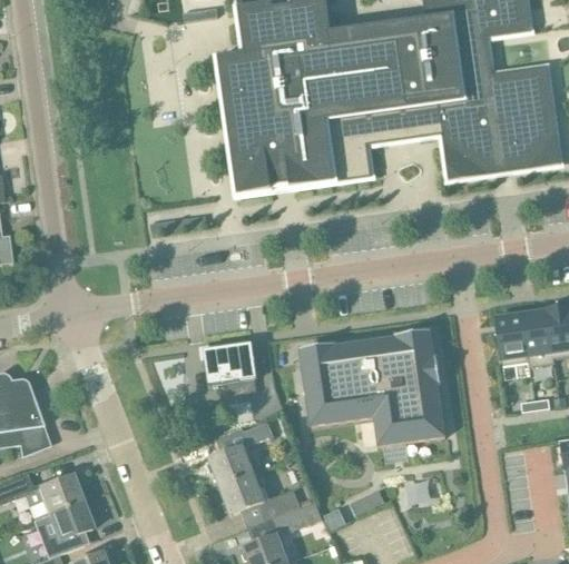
[(243,52),(216,56),(236,195),(271,190),(271,186),(315,179),(315,184),(371,176),(366,144),(441,134),(447,179),(491,172),(491,168),(513,165),(514,170),(531,167),(559,164),(546,66),(491,73),(486,37),(525,31),(521,6),(526,6),(526,0),(421,0),(424,18),(329,31),(324,0),(235,0),(237,13),(243,52)]
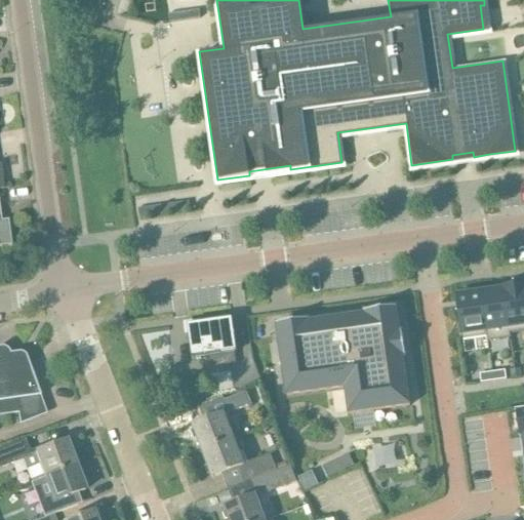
[(183,8),(167,10),(168,16),(168,18),(200,14),(199,11),(198,5),(183,8)]
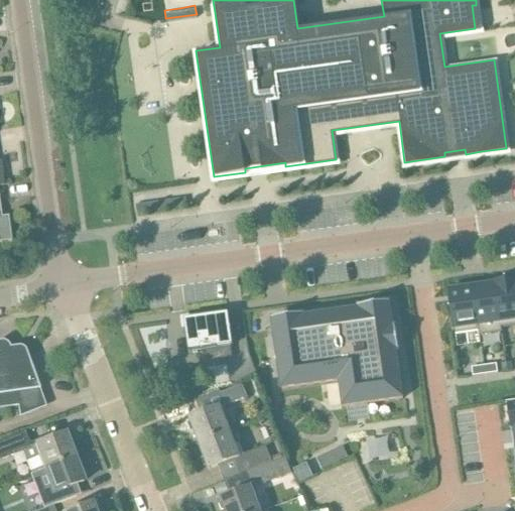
[(184,194),(134,201),(135,209),(185,202),(184,194)]
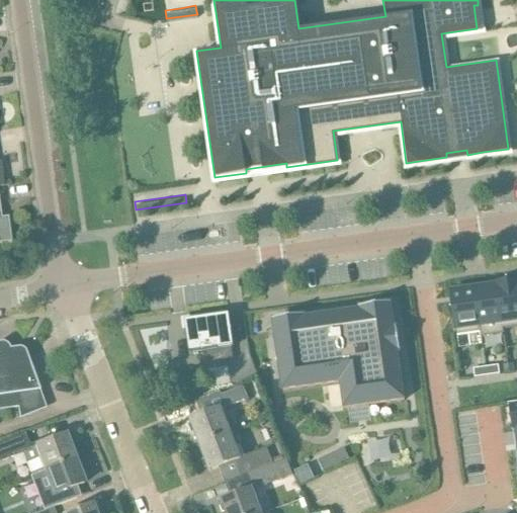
[(0,239),(10,238),(7,212),(0,214),(0,239)]
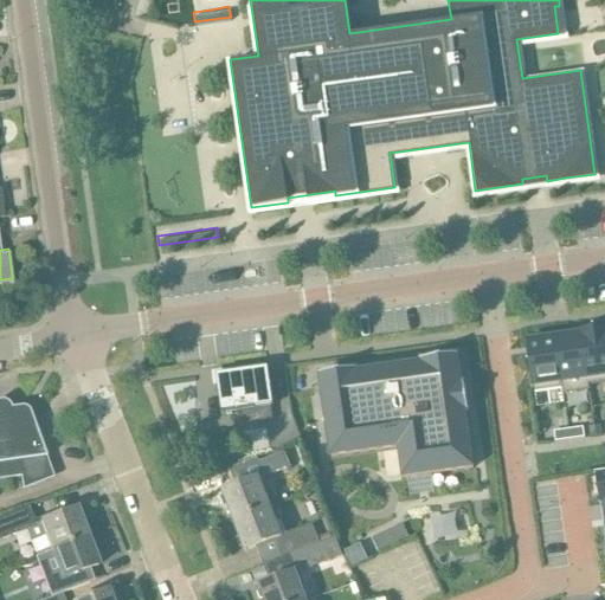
[(604,324),(580,329),(587,380),(589,380),(604,378),(604,324)]
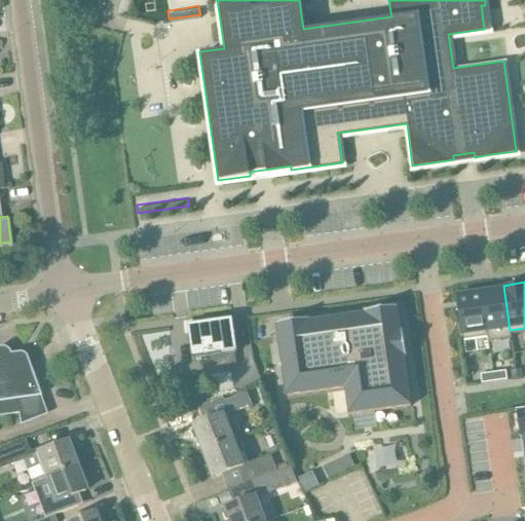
[(503,286),(481,289),(487,333),(486,334),(487,339),(512,335),(511,330),(510,330),(503,286)]
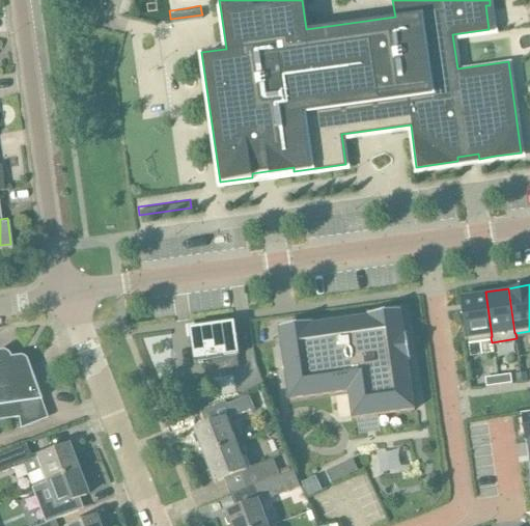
[(485,292),(462,296),(468,340),(491,337),(492,336),(485,292)]
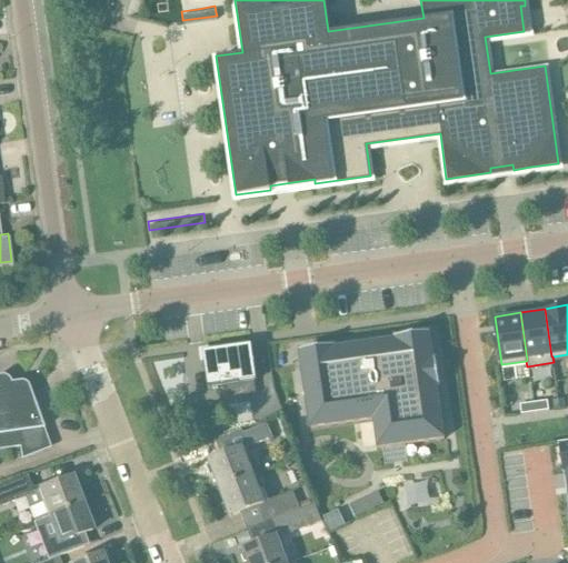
[(335,341),(298,345),(309,424),(372,416),(377,444),(444,435),(437,381),(438,381),(435,354),(432,355),(429,328),(394,333),(394,335),(335,343),(335,341)]
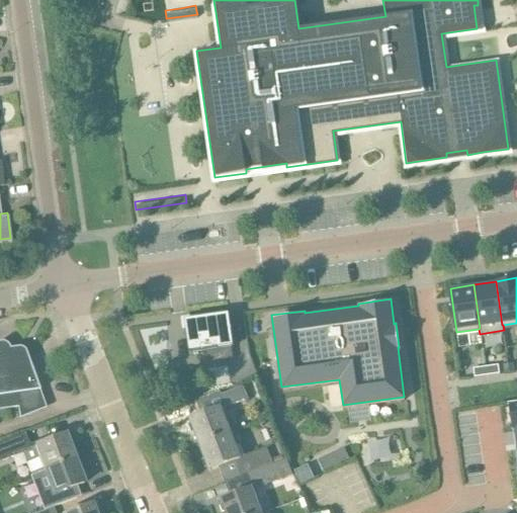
[(204,346),(206,358),(227,355),(232,355),(230,343),(233,342),(231,331),(228,311),(183,317),(188,349),(204,346)]
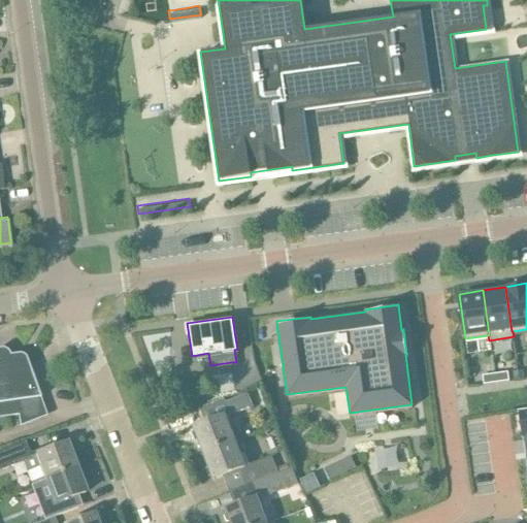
[(0,412),(18,410),(22,420),(44,412),(37,393),(38,393),(25,357),(17,352),(9,353),(8,350),(6,348),(4,347),(2,346),(0,346),(0,412)]
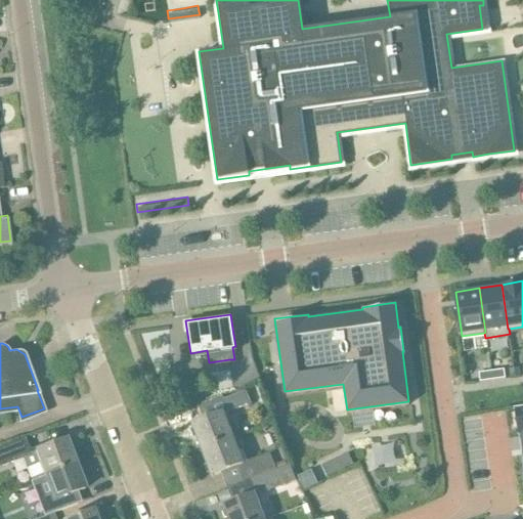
[(503,365),(490,368),(491,377),(505,375),(503,365)]
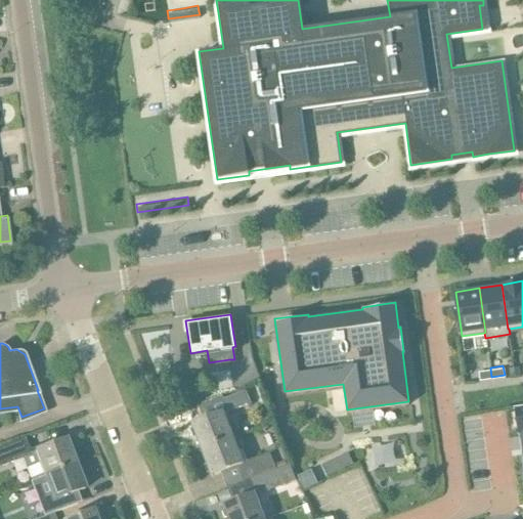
[(490,368),(477,370),(478,379),(491,377),(490,368)]
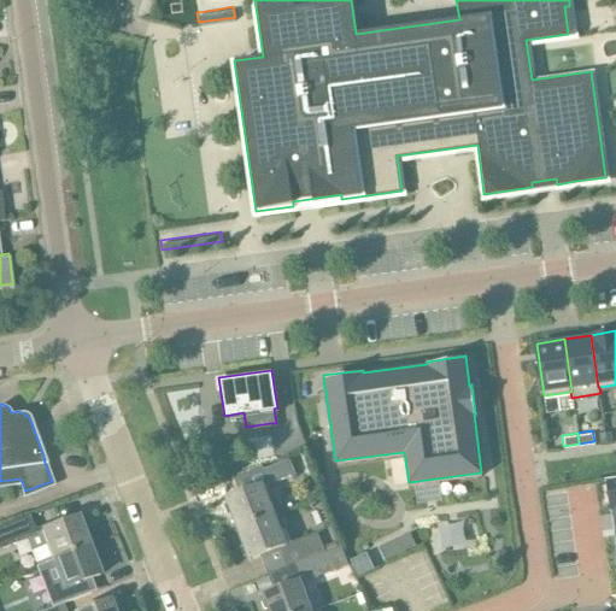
[(226,495),(236,527),(274,512),(267,495),(271,493),(268,481),(294,471),(288,456),(262,465),(260,462),(232,473),(239,491),(226,495)]
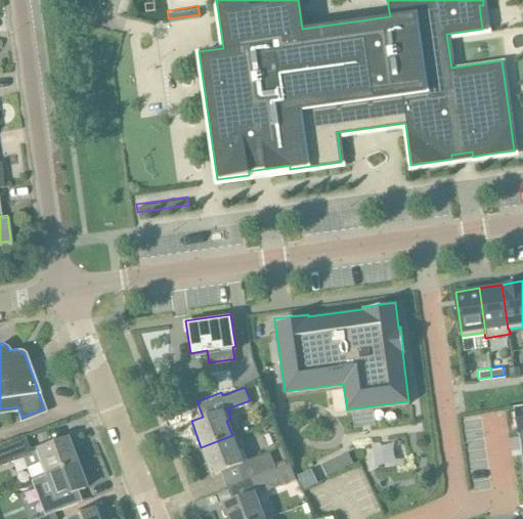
[(522,405),(514,407),(517,435),(519,434),(518,434),(522,433),(522,405)]
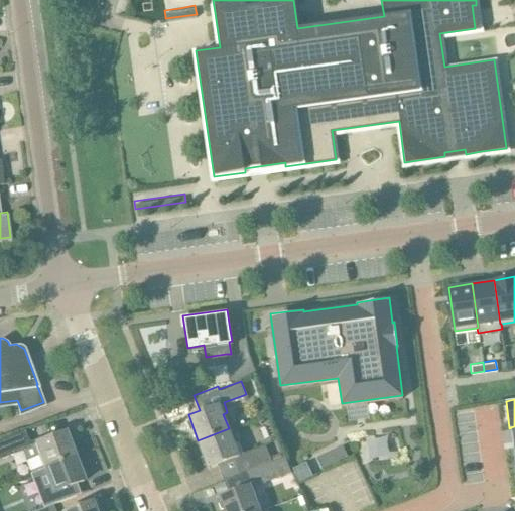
[(74,453),(65,429),(47,436),(45,432),(27,439),(23,427),(0,436),(0,454),(20,446),(29,470),(41,465),(74,453)]
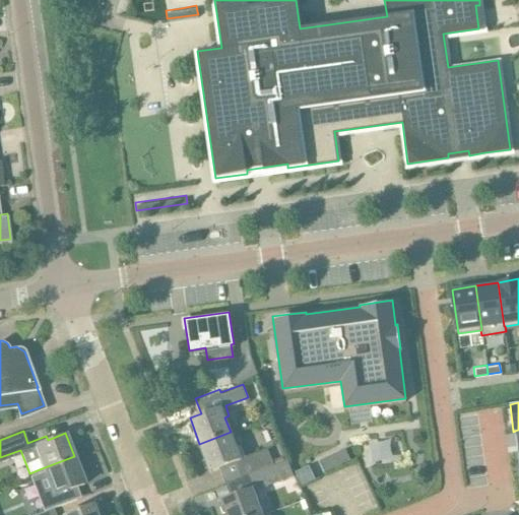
[(224,480),(273,461),(266,445),(240,456),(231,432),(199,444),(209,468),(218,465),(224,480)]
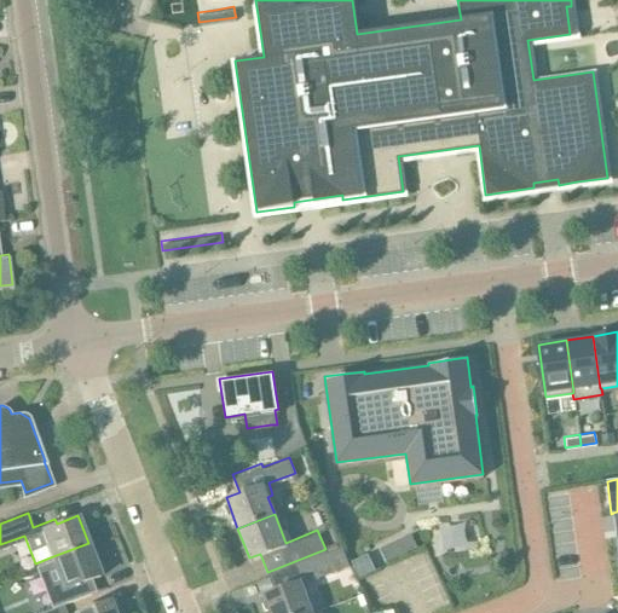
[(440,548),(472,539),(466,518),(434,526),(440,548)]
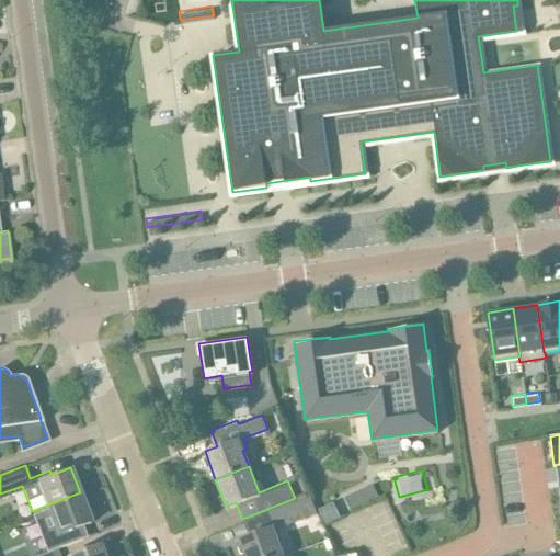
[(372,483),(343,495),(349,507),(377,494),(372,483)]
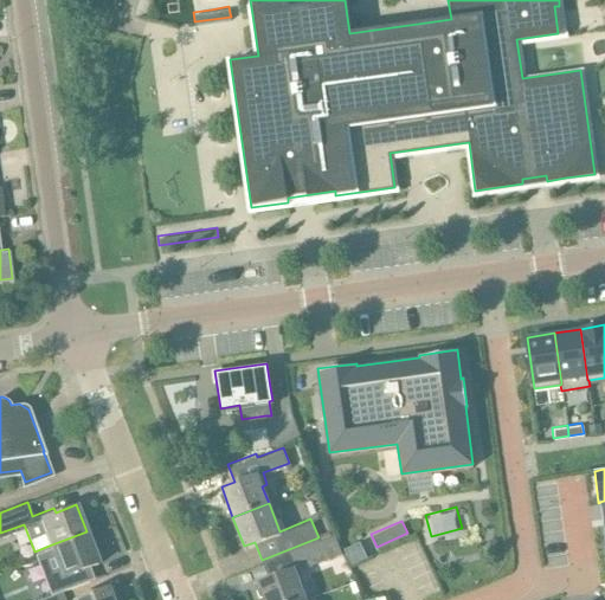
[(87,531),(49,546),(60,575),(97,561),(87,531)]
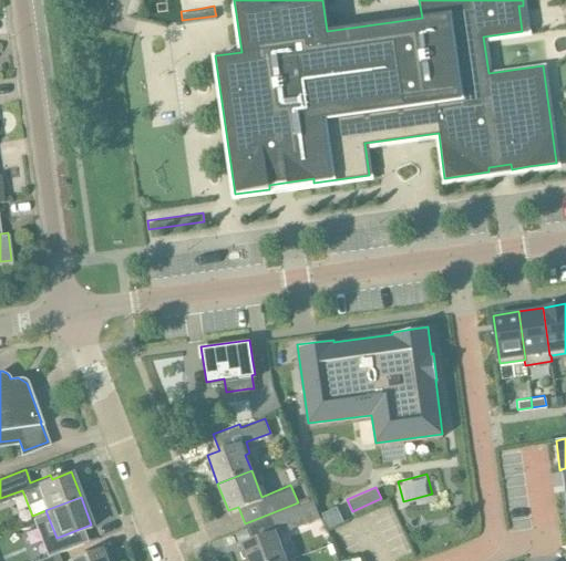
[(240,543),(247,560),(277,560),(285,558),(275,531),(319,515),(312,498),(298,504),(298,502),(245,523),(251,539),(240,543)]
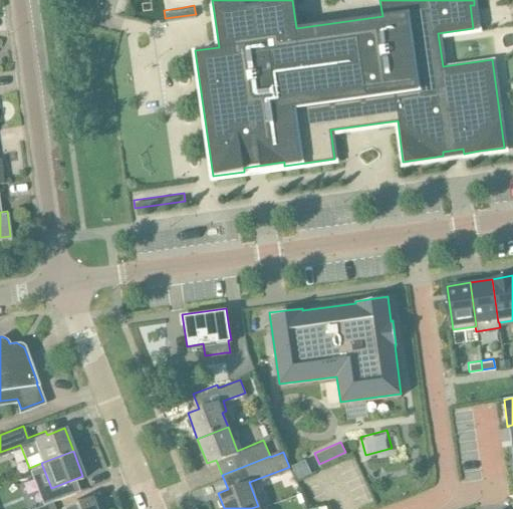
[(25,496),(29,507),(50,499),(46,488),(25,496)]
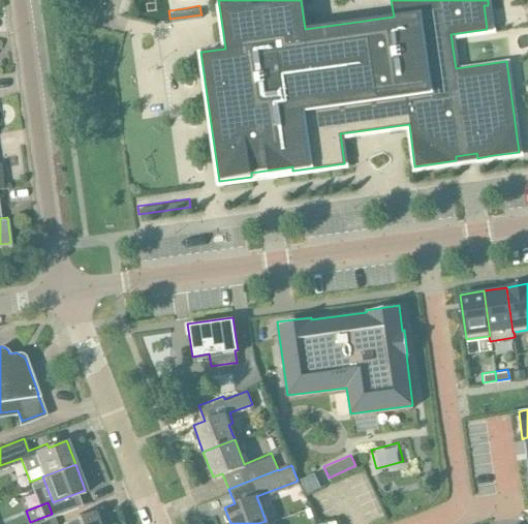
[(97,523),(93,512),(61,523),(55,523),(52,514),(30,522),(30,523),(97,523)]
